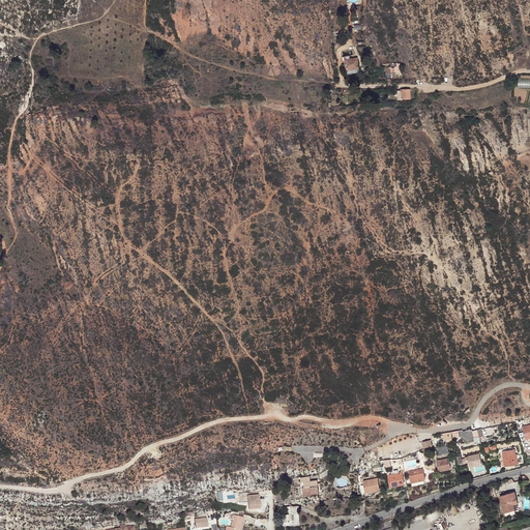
[(349,60),(349,57),(343,58),(343,56),(340,56),(341,62),(344,61),(346,69),(358,68),(357,58),(349,60)]
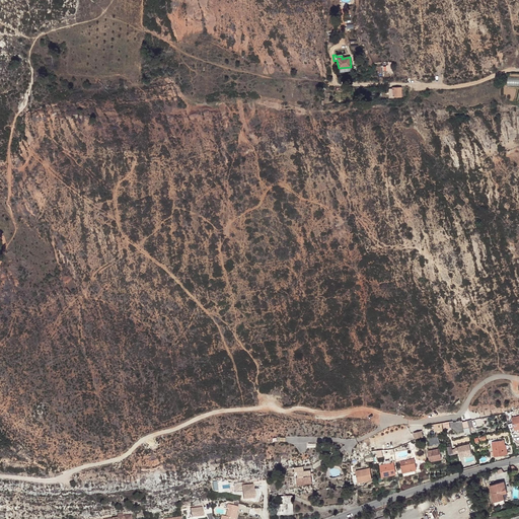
[(518,74),(508,75),(508,84),(518,83),(518,74)]
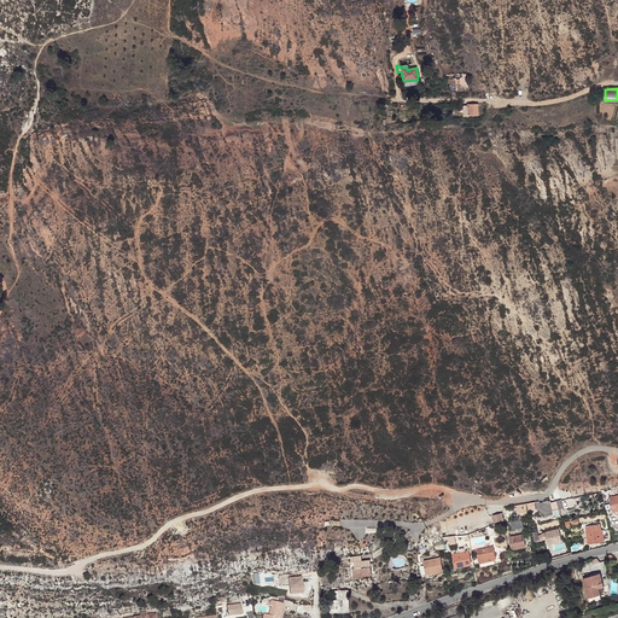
[(462,117),(477,116),(477,104),(467,104),(467,108),(462,108),(462,117)]
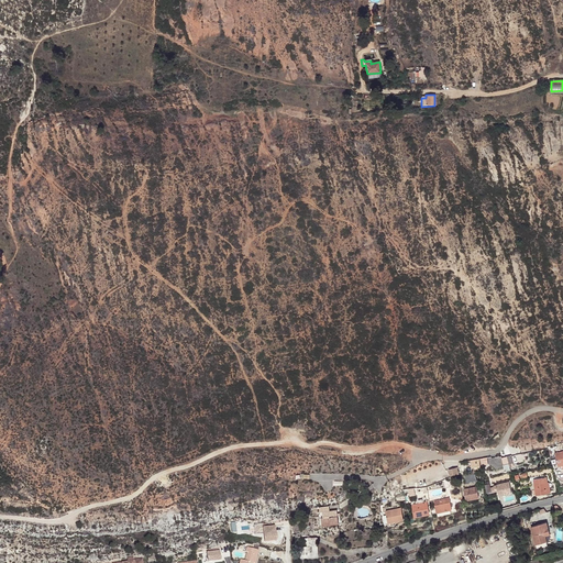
[(507,454),(500,455),(504,467),(509,466),(508,461),(507,454)]
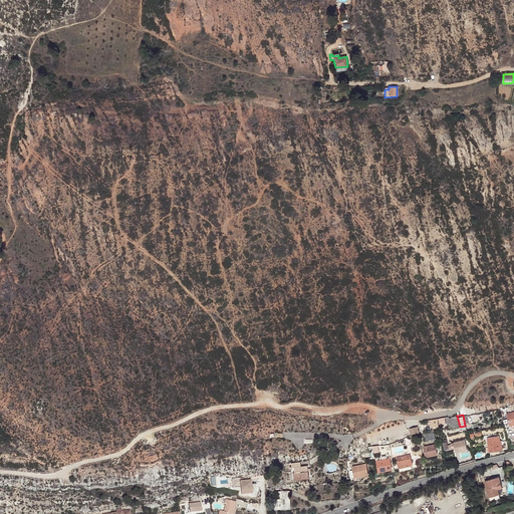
[(418,428),(411,430),(412,437),(419,435),(418,428)]
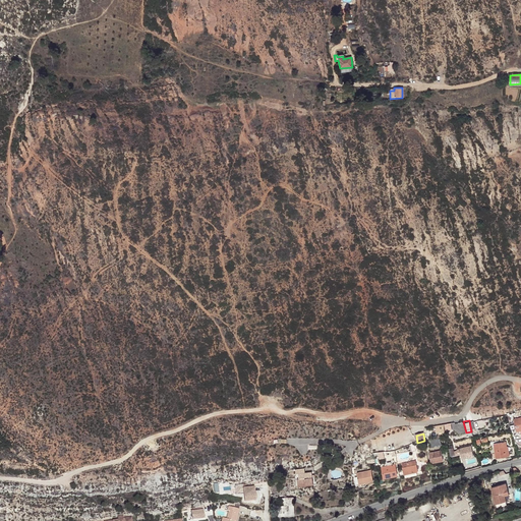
[(440,439),(430,441),(432,448),(442,446),(440,439)]
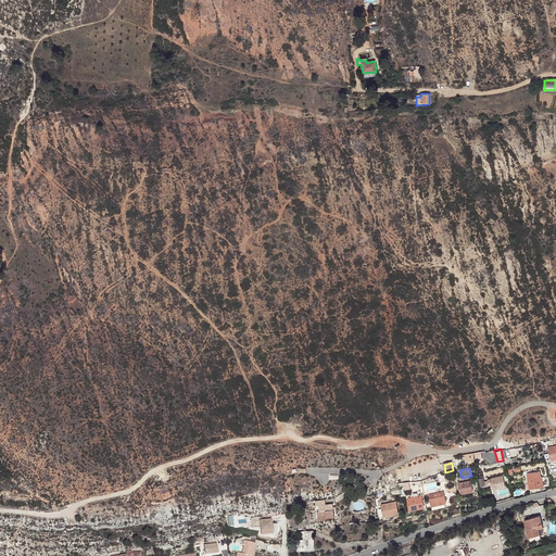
[(539,471),(527,474),(529,488),(543,485),(542,476),(540,476),(539,471)]
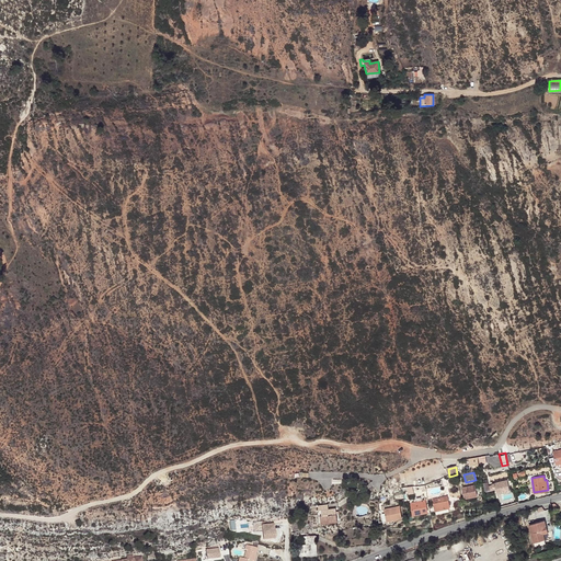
[(506,480),(491,484),(491,488),(494,487),(495,493),(508,490),(506,480)]
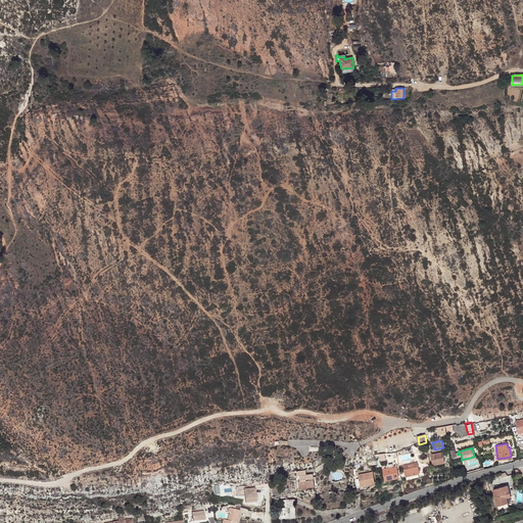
[(442,453),(429,455),(431,465),(443,462),(442,453)]
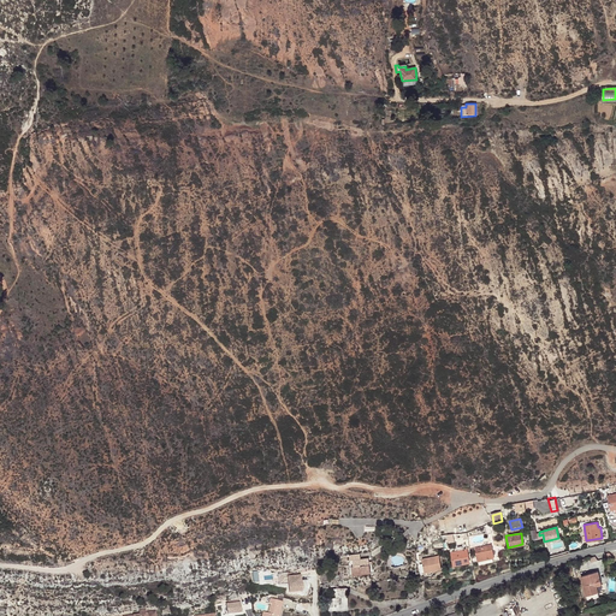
[(490,549),(474,551),(477,564),(491,562),(490,549)]
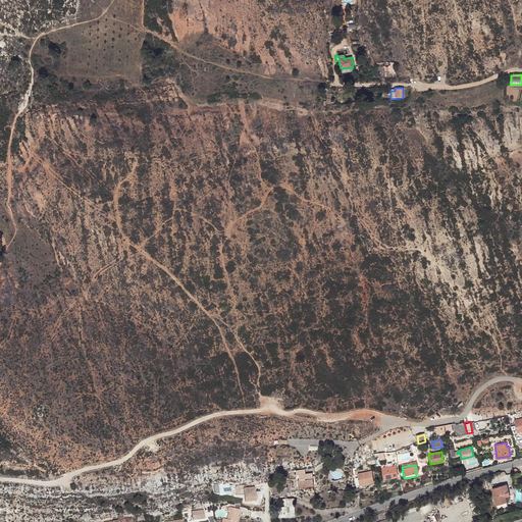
[(398,479),(397,468),(383,470),(384,481),(398,479)]
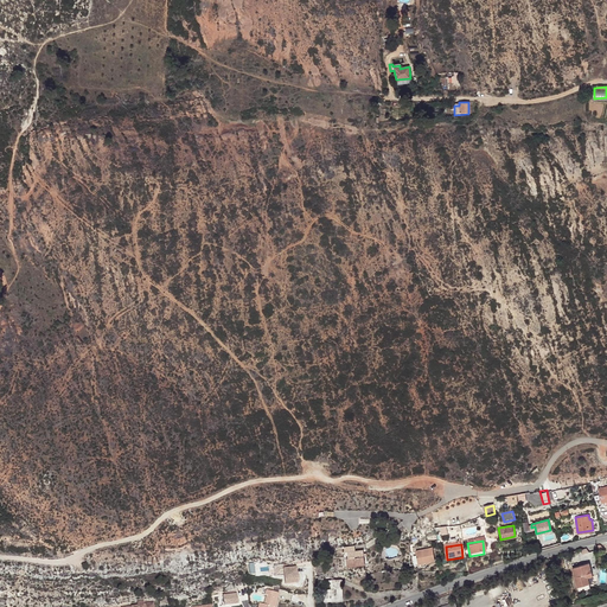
[(355,547),(344,548),(344,553),(347,553),(347,558),(346,558),(346,568),(357,567),(357,564),(364,563),(363,550),(356,551),(355,547)]
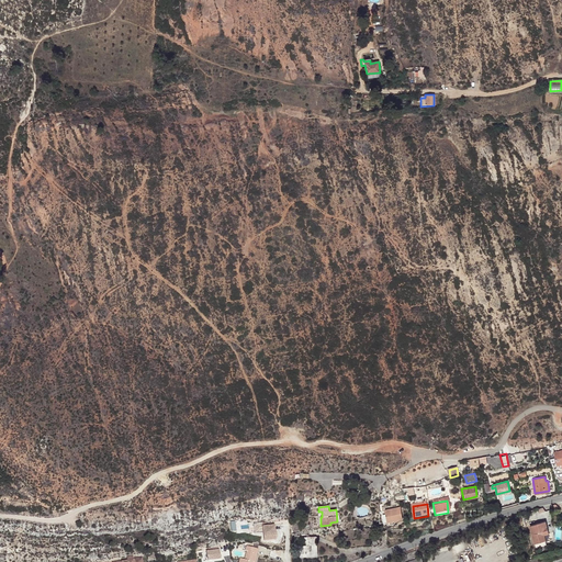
[(401,508),(385,510),(388,523),(403,521),(401,508)]
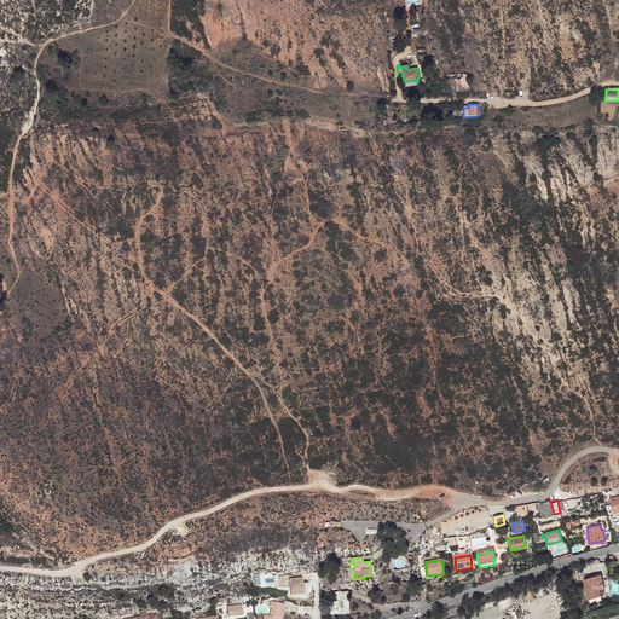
[(302,574),(289,576),(290,586),(291,591),(304,590),(304,585),(302,574)]
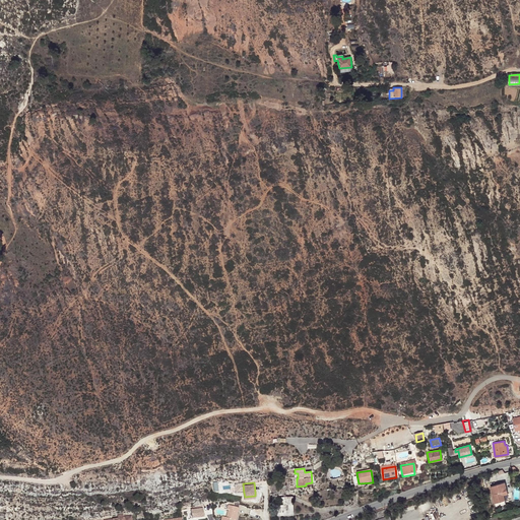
[(505,482),(491,486),(495,503),(498,502),(499,506),(503,504),(502,501),(505,500),(504,495),(508,494),(505,482)]
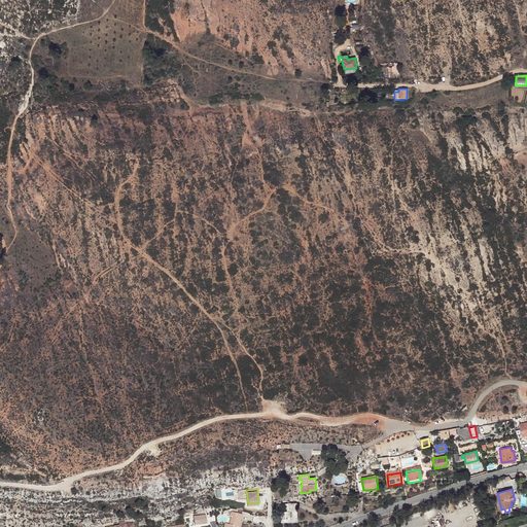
[(287,503),(288,507),(291,507),(292,512),(288,512),(283,513),(283,522),(289,521),(289,517),(292,517),(292,521),(299,520),(296,503),(287,503)]
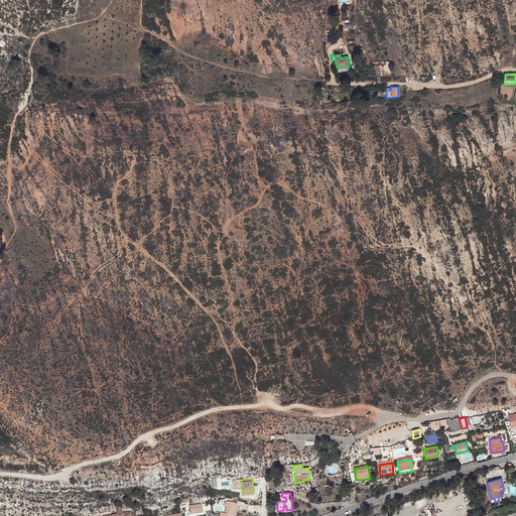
[(226,503),(227,503),(228,504),(226,511),(225,511),(221,510),(219,515),(232,515),(233,514),(232,514),(233,511),(235,512),(238,501),(227,498),(226,503)]
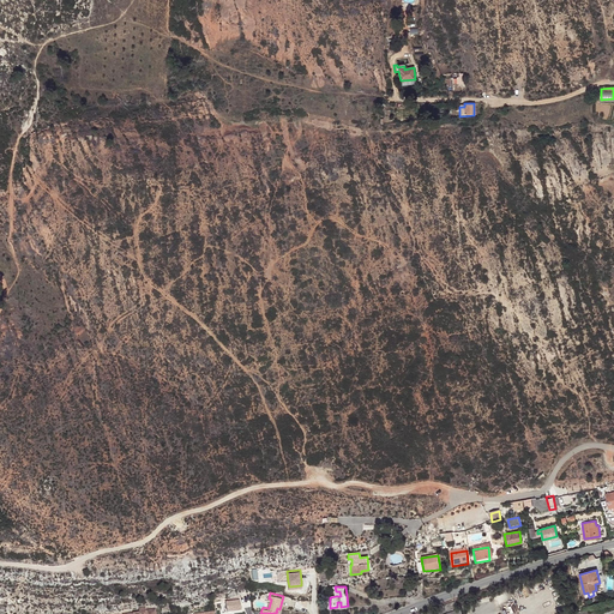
[(223,601),(223,612),(241,612),(241,601),(223,601)]
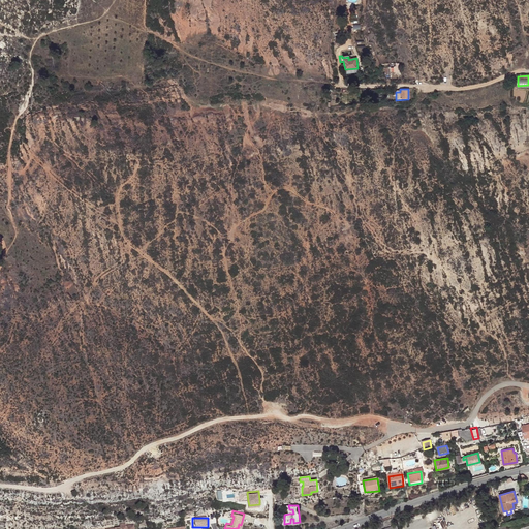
[(392,519),(364,528),(386,528),(394,526),(392,519)]
